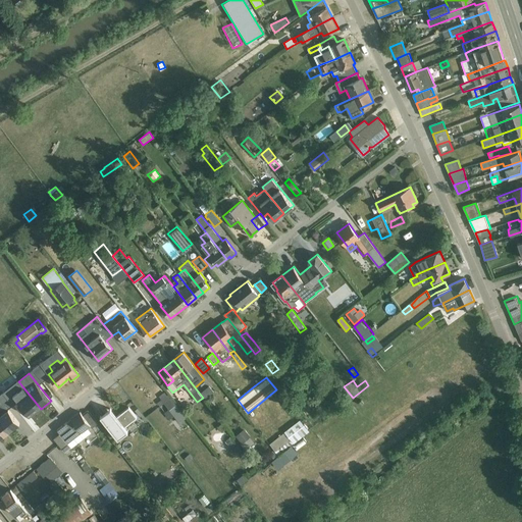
[(0,400),(1,402),(0,402),(0,418),(9,431),(19,423),(8,409),(13,405),(3,393),(0,395),(0,400)]
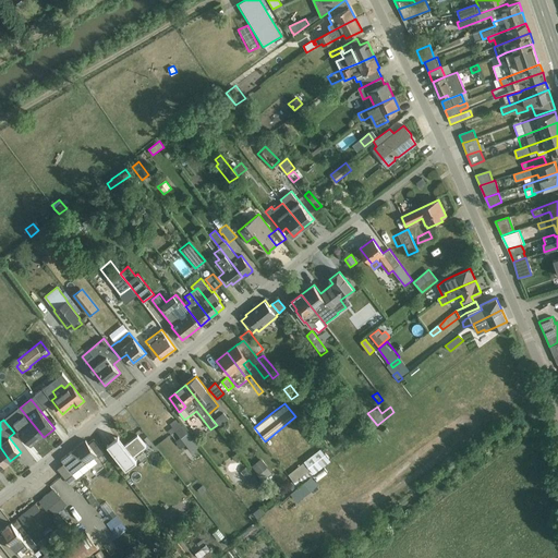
[(176,420),(170,424),(181,438),(186,434),(176,420)]
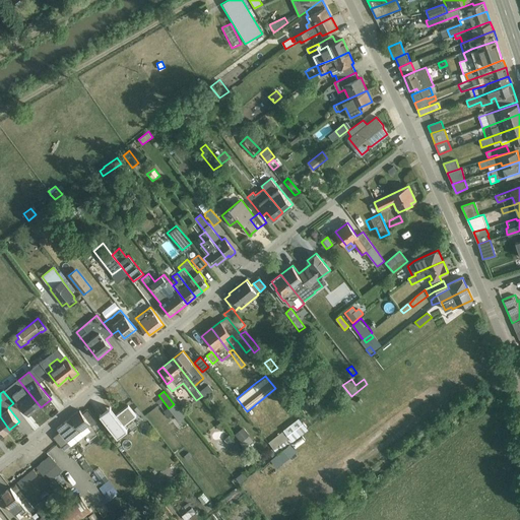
[(128,405),(116,414),(110,407),(100,415),(106,423),(118,437),(127,429),(125,426),(136,415),(128,405)]
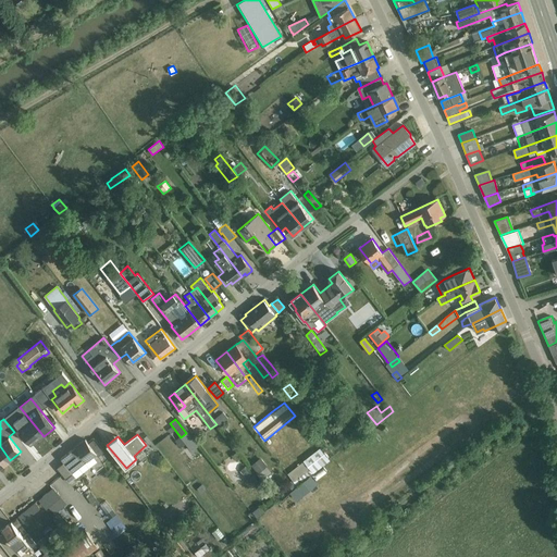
[(64,463),(76,478),(83,473),(87,470),(97,461),(94,457),(96,455),(98,458),(101,455),(99,452),(101,449),(94,440),(88,444),(86,440),(61,459),(64,463)]
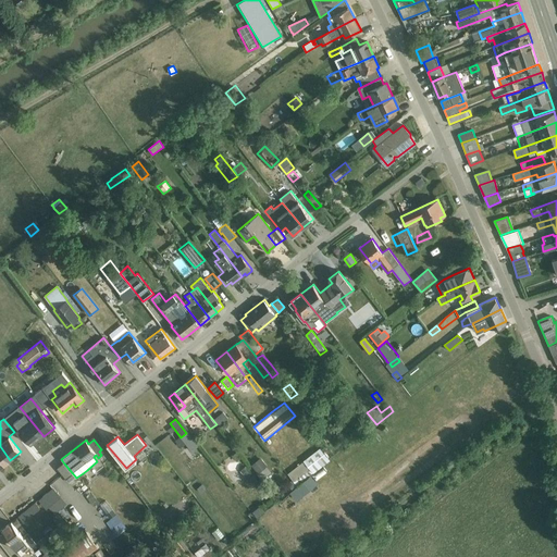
[(0,467),(10,460),(0,446),(0,467)]
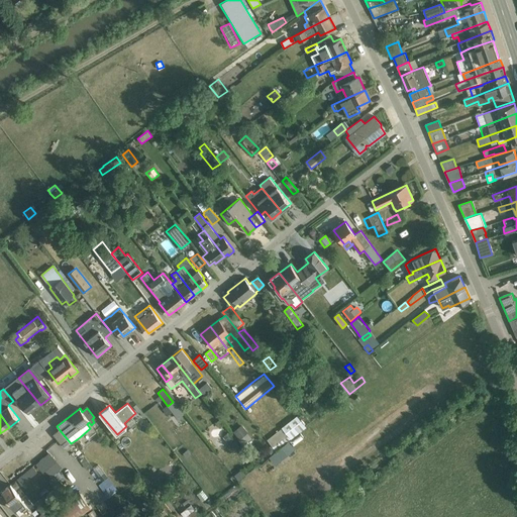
[(283,429),(291,438),(291,439),(306,427),(297,416),(282,428),(283,429)]
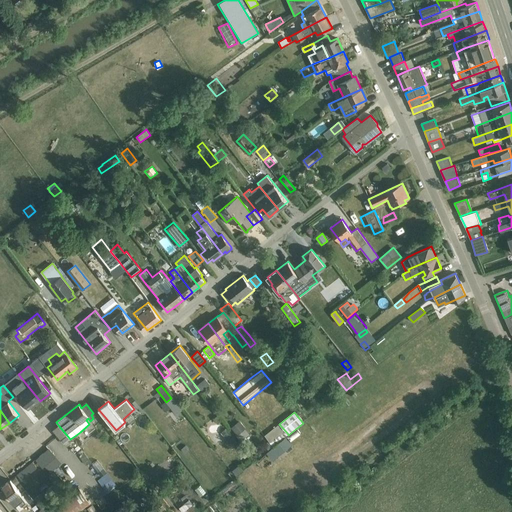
[(240,421),(231,428),(237,435),(236,436),(241,442),(249,435),(245,429),(245,428),(240,421)]
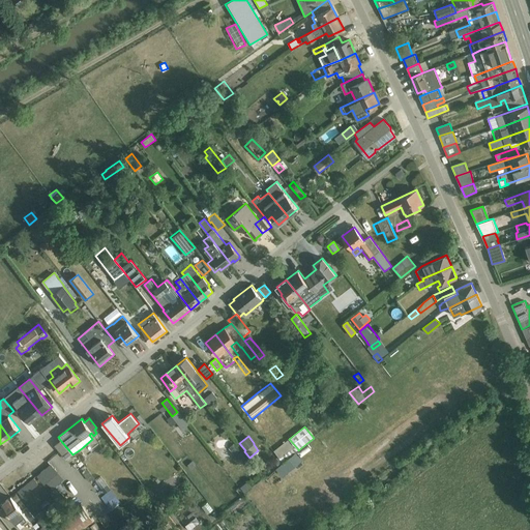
[(298,449),(290,440),(274,452),(282,462),(298,449)]
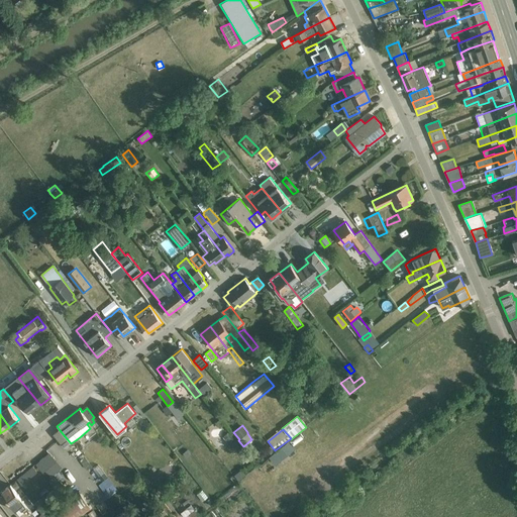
[(228,432),(223,437),(228,444),(234,440),(228,432)]
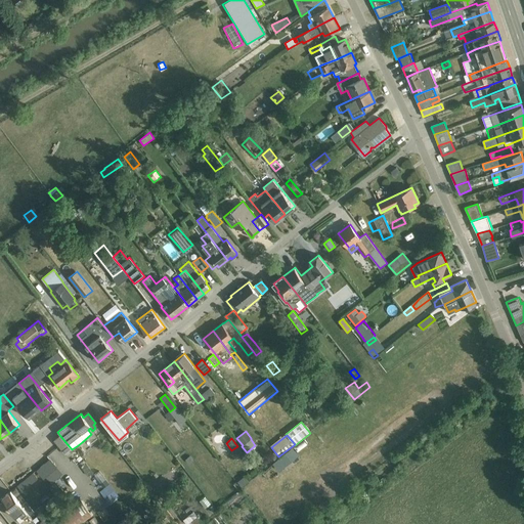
[(238,446),(234,449),(241,457),(245,454),(238,446)]
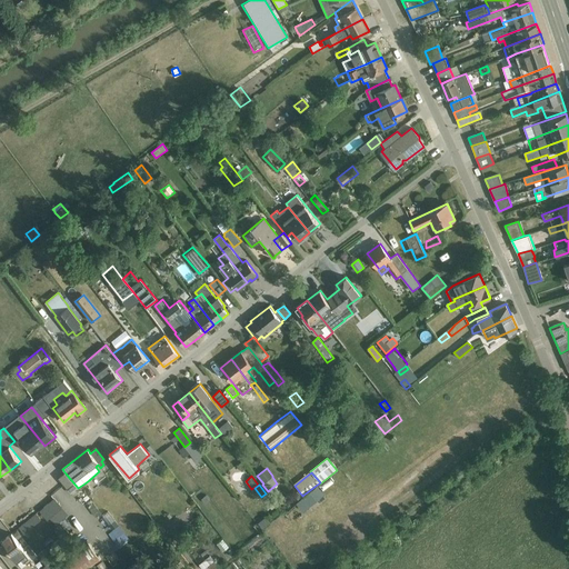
[(317,487),(297,503),(303,510),(323,495),(317,487)]
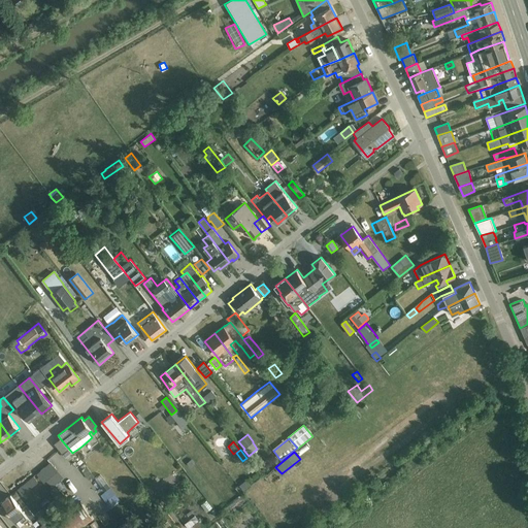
[(51,463),(45,467),(53,475),(58,471),(51,463)]
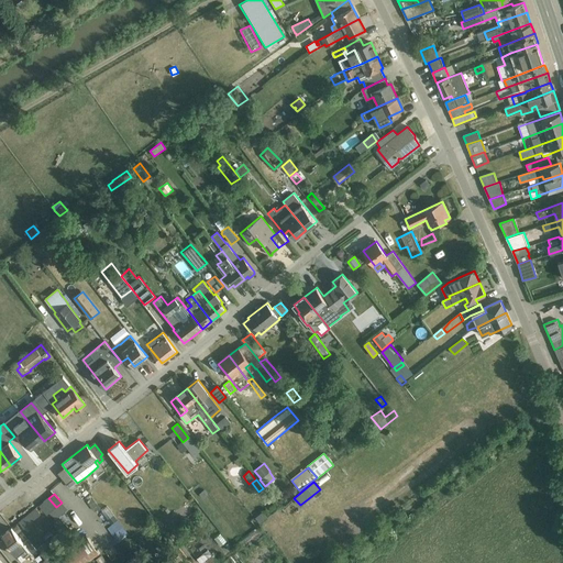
[(94,499),(88,504),(94,511),(99,507),(94,499)]
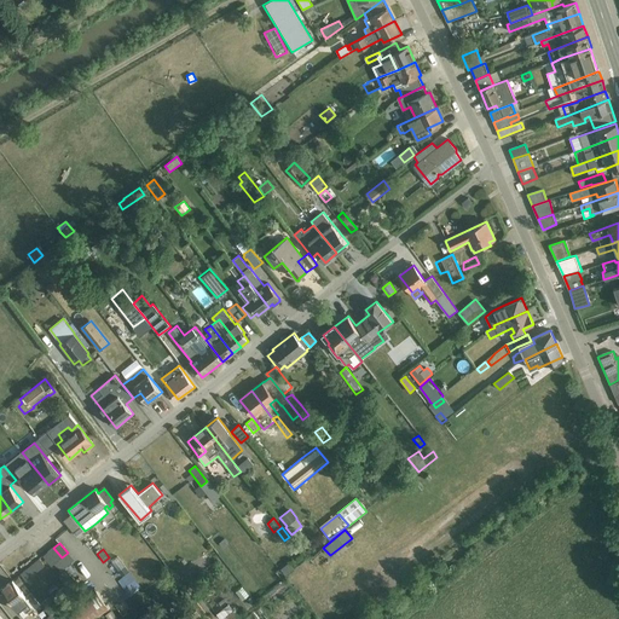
[(117,556),(111,561),(122,576),(128,571),(117,556)]
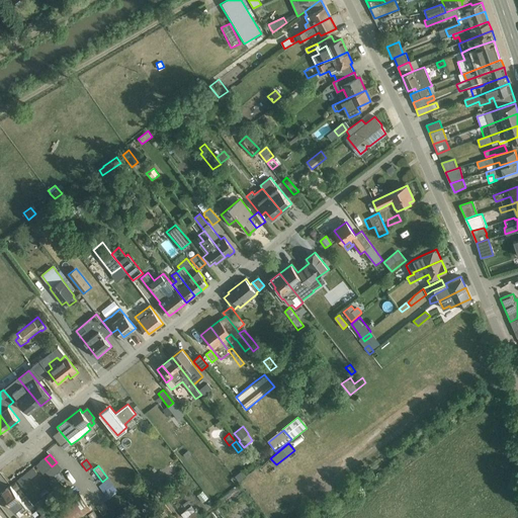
[(33,469),(25,476),(29,481),(37,476),(33,469)]
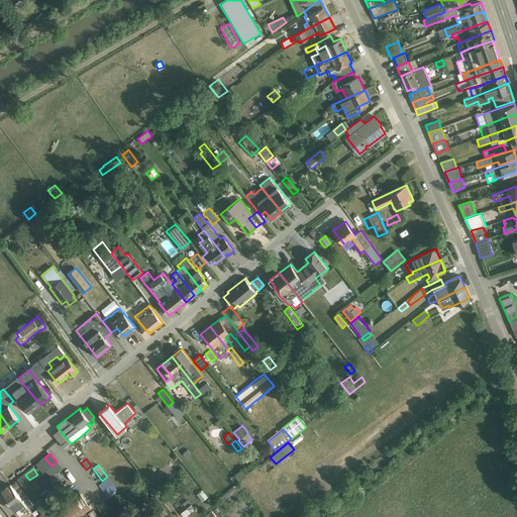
[(49,469),(42,475),(47,481),(55,475),(49,469)]
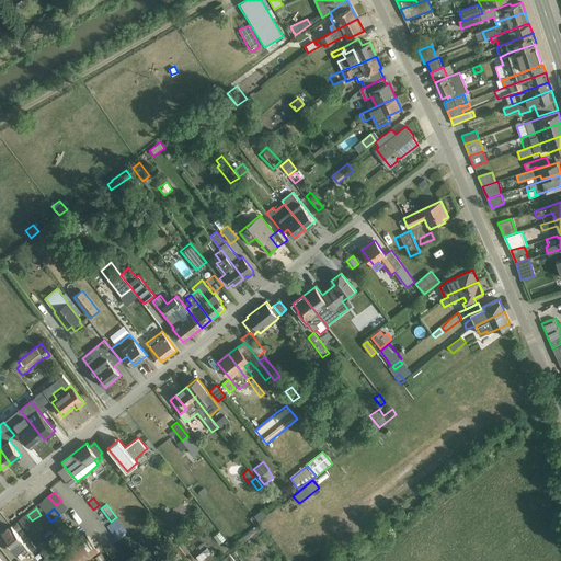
[(262,510),(254,516),(259,522),(266,515),(262,510)]
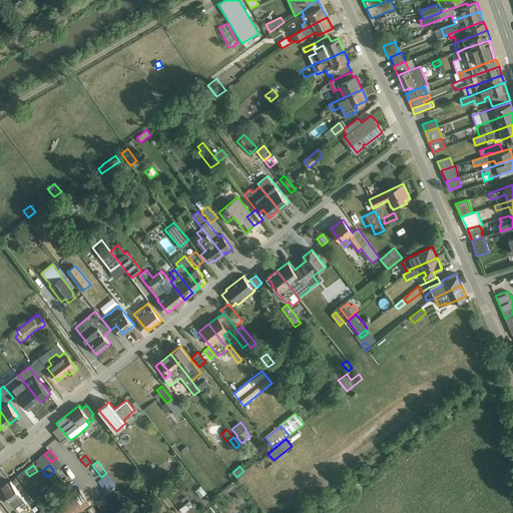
[(24,472),(19,476),(24,483),(29,479),(24,472)]
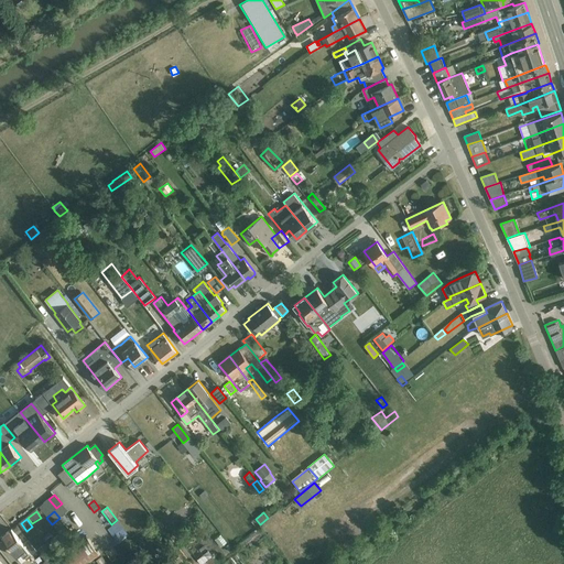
[(60,520),(53,524),(62,535),(68,530),(60,520)]
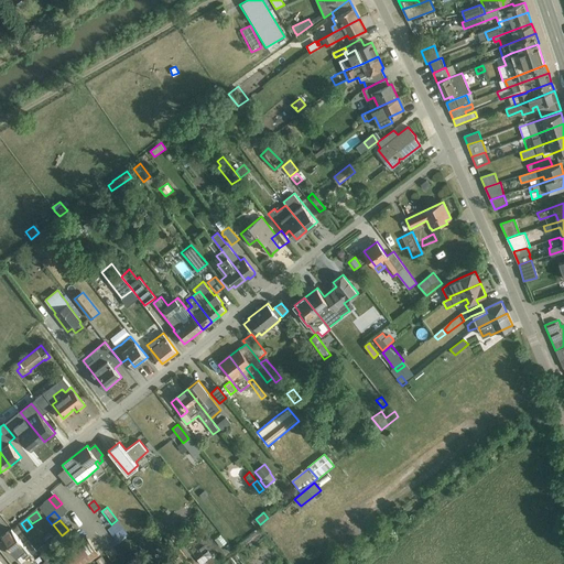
[(118,522),(107,530),(117,543),(128,535),(118,522)]
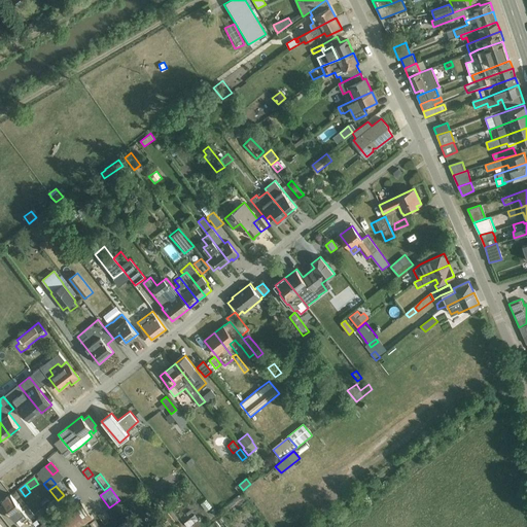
[(30,519),(22,508),(10,494),(1,502),(21,526),(30,519)]
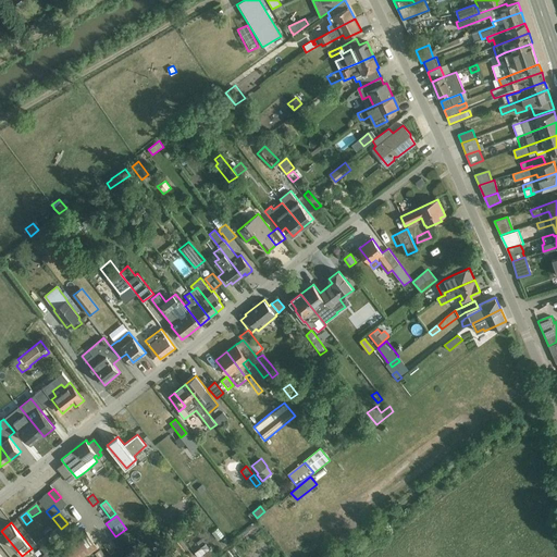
[(218,541),(224,536),(218,527),(211,532),(218,541)]
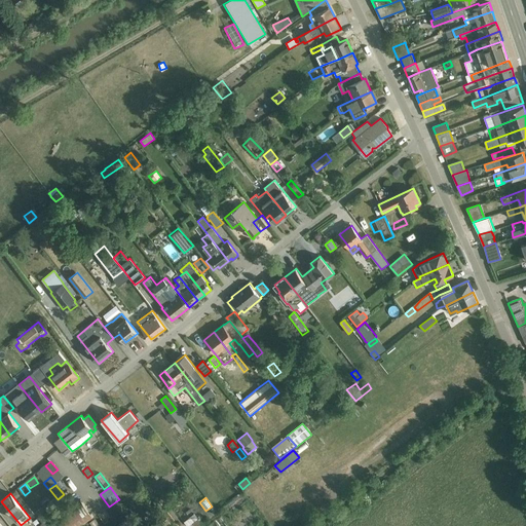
[(43,506),(36,513),(39,516),(53,504),(48,498),(41,504),(43,506)]
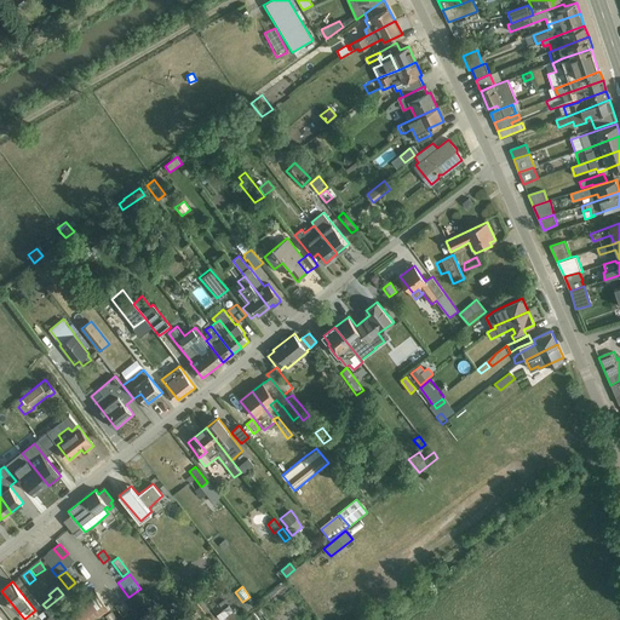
[(93,587),(64,609),(72,619),(98,619),(110,612),(93,587)]
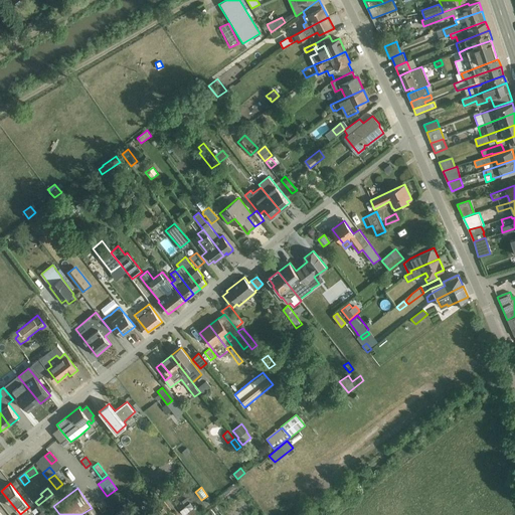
[(26,494),(21,497),(29,507),(33,503),(26,494)]
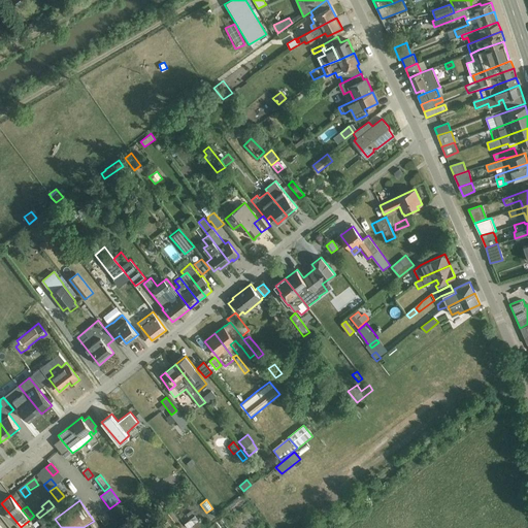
[(193,517),(184,523),(188,527),(197,527),(207,521),(203,517),(199,521),(194,515),(192,516),(193,517)]
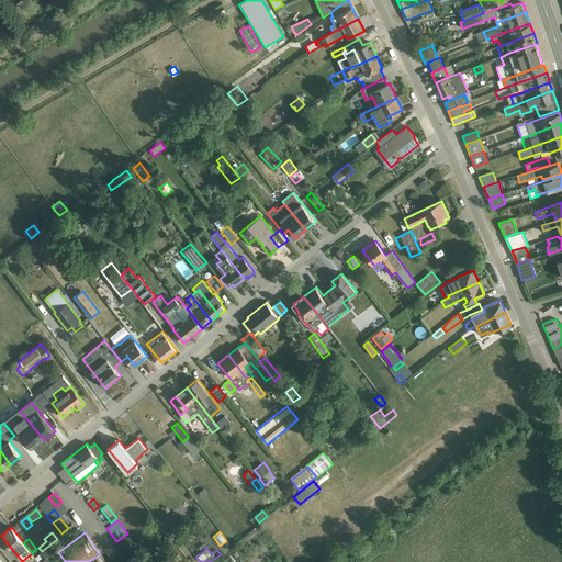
[(142,557),(141,558),(143,561),(153,561),(156,561),(147,551),(142,557)]
